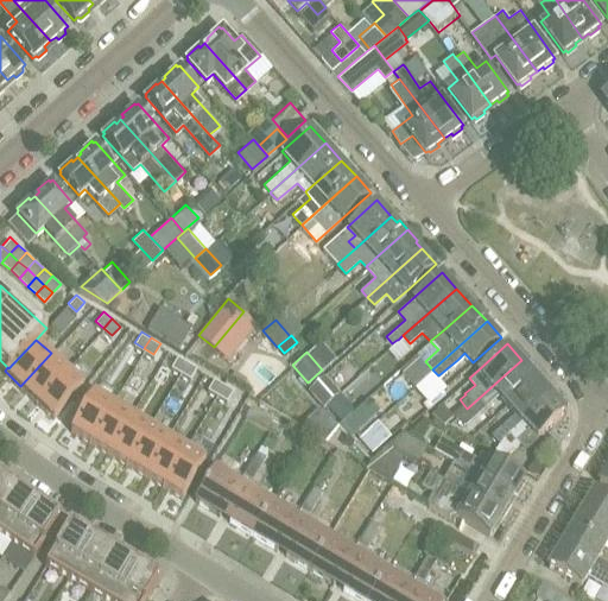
[(51,353),(20,386),(37,400),(67,367),(51,353)]
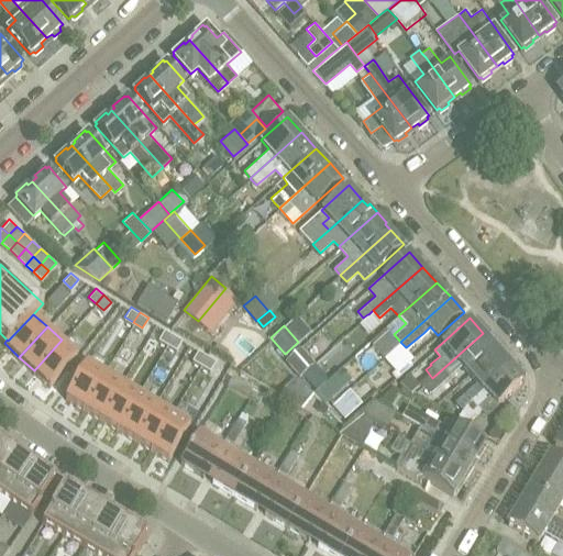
[(164,327),(158,337),(167,343),(173,333),(164,327)]
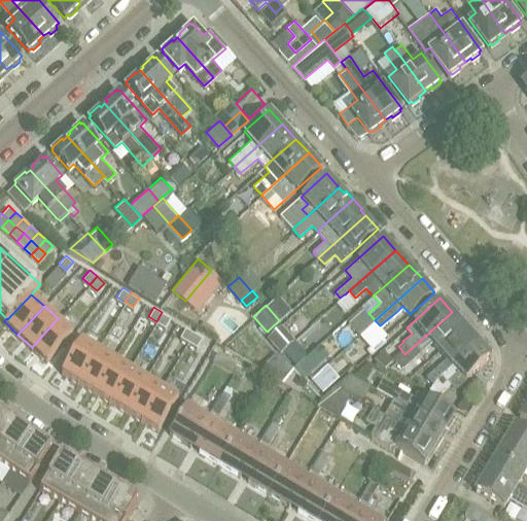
[(162,312),(156,321),(165,326),(170,317),(162,312)]
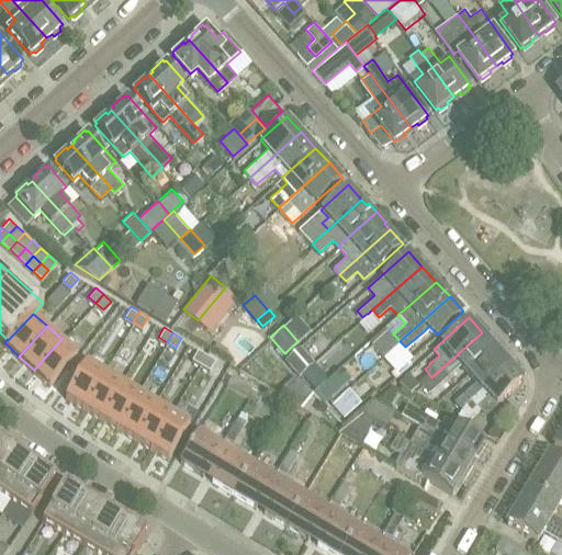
[(462,363),(470,372),(497,348),(482,332),(431,377),(424,384),(429,389),(454,367),(456,369),(462,363)]
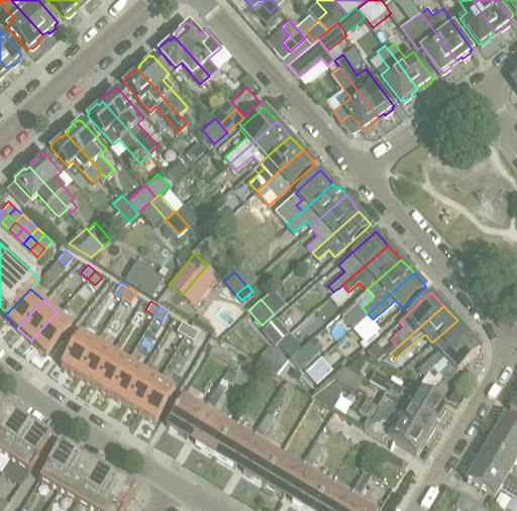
[(57,312),(31,340),(44,353),(71,325),(57,312)]
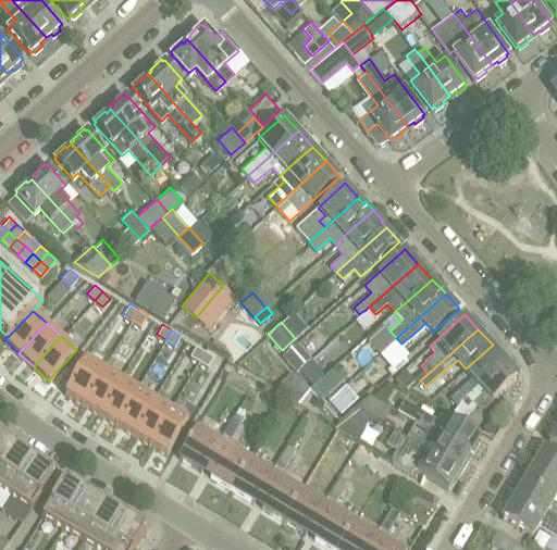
[(296,370),(298,367),(311,357),(312,357),(298,340),(282,354),(296,370)]
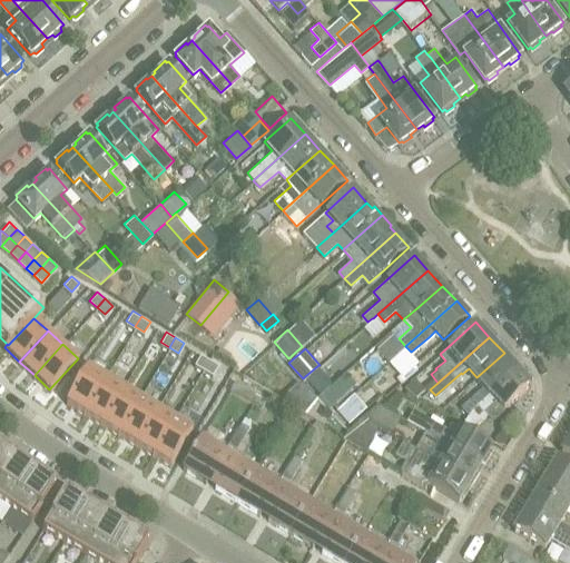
[(200,353),(195,363),(204,368),(209,358),(200,353)]
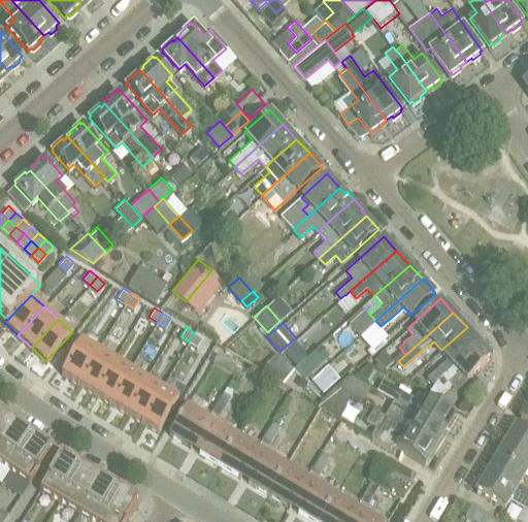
[(467,327),(441,350),(449,356),(426,376),(433,383),(435,380),(479,340),(467,327)]
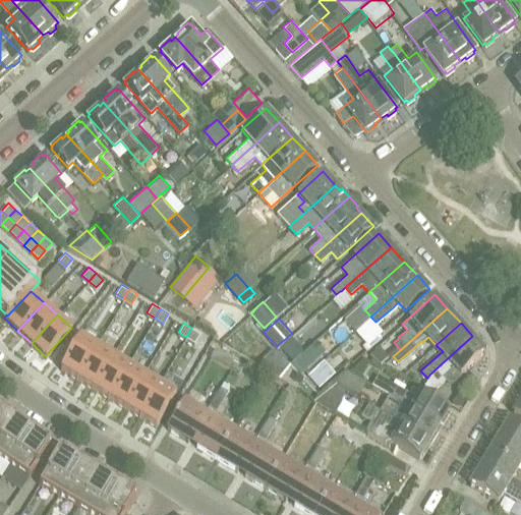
[(191,328),(186,337),(194,342),(199,333),(191,328)]
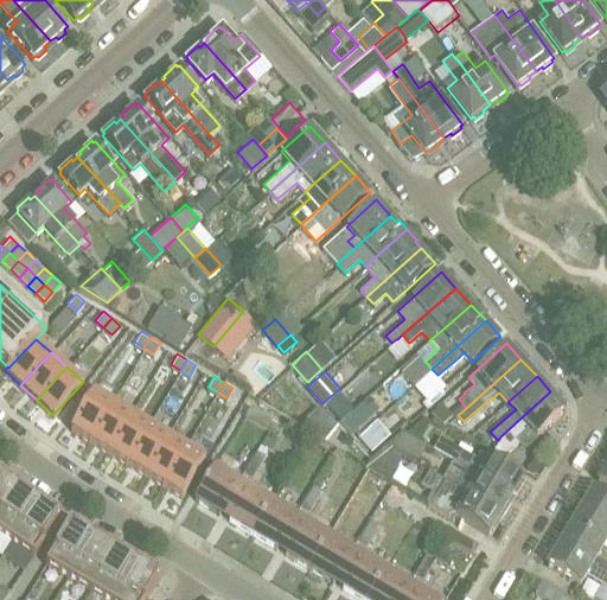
[(422,400),(427,406),(445,390),(441,387),(430,396),(428,394),(422,400)]
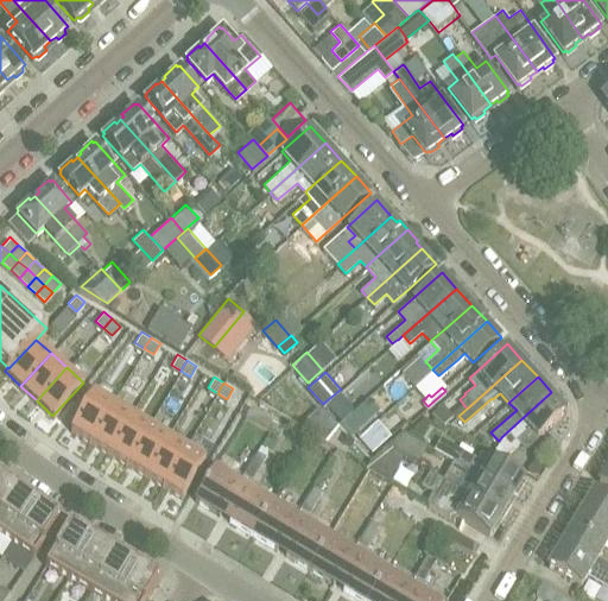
[(94,390),(70,429),(89,440),(113,402),(94,390)]
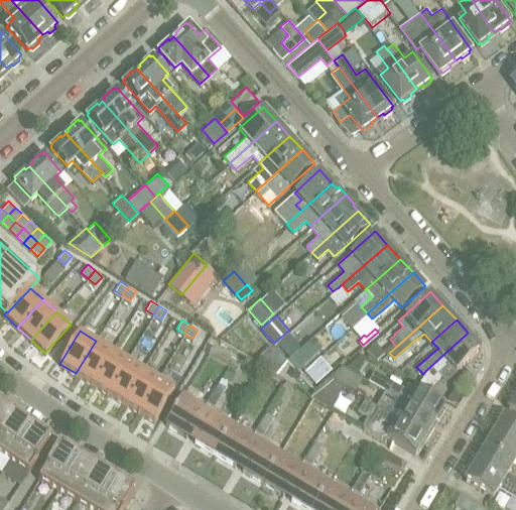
[(301,345),(288,331),(276,341),(290,355),(301,345)]
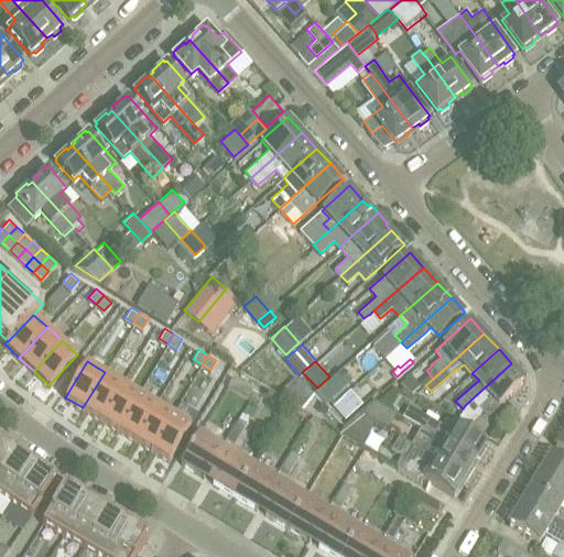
[(522,375),(511,363),(465,405),(463,408),(458,417),(468,423),(481,410),(478,405),(490,394),(498,403),(520,383),(522,375)]
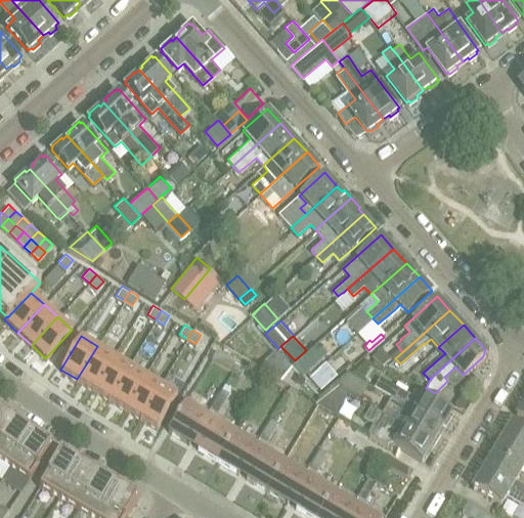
[(312,344),(306,350),(295,360),(292,362),(303,376),(323,356),(312,344)]
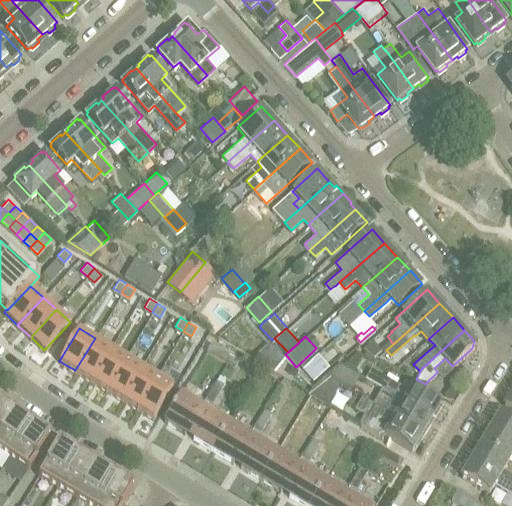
[(363,347),(374,355),(382,348),(372,337),(368,340),(370,341),(363,347)]
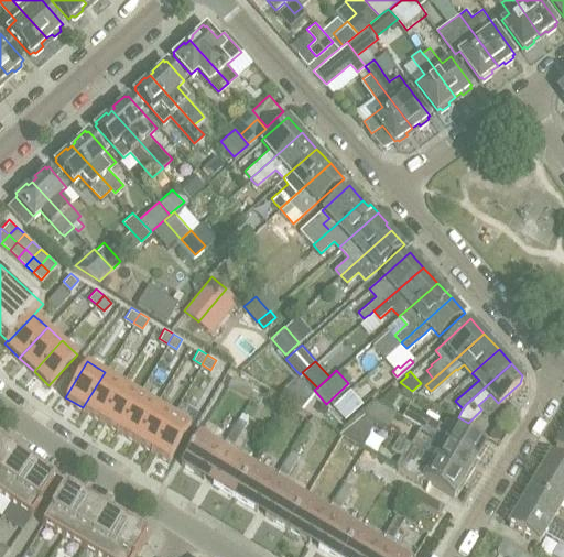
[(105,372),(83,407),(100,418),(121,382),(105,372)]
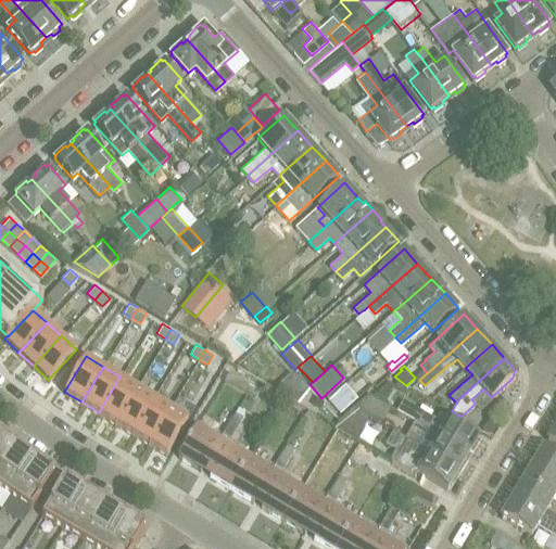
[(228,369),(222,380),(253,398),(258,387),(228,369)]
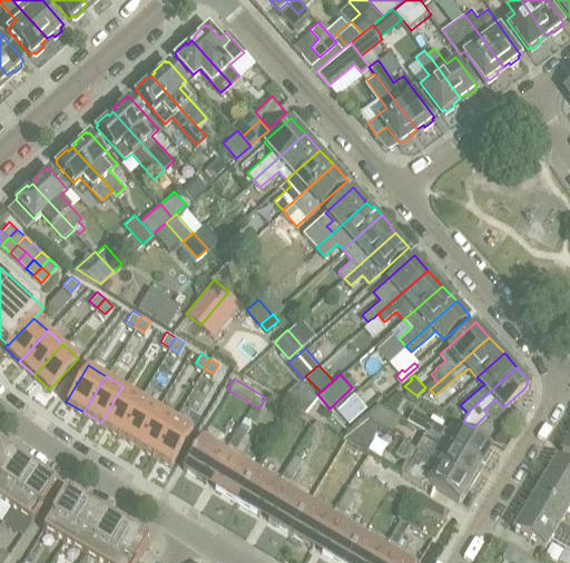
[(282,395),(306,410),(316,395),(306,384),(304,385),(298,379),(282,395)]
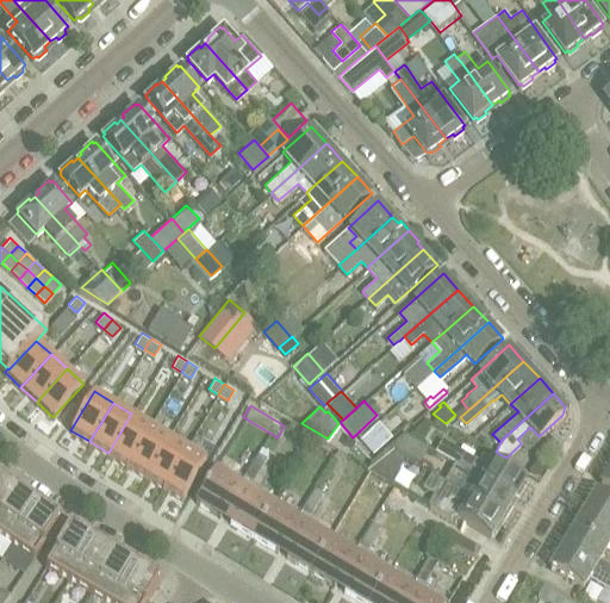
[(131,414),(109,453),(126,464),(149,426),(131,414)]
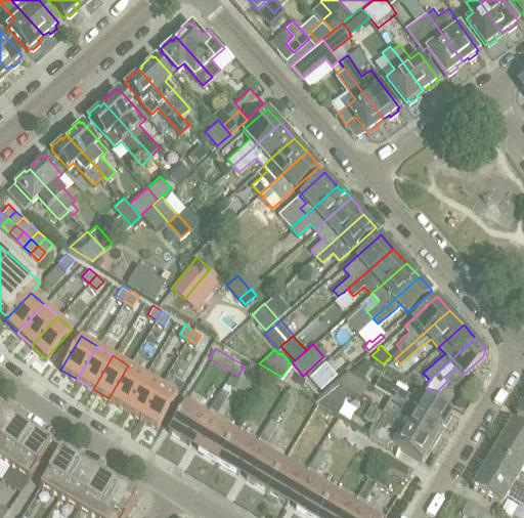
[(325,359),(309,374),(320,387),(337,373),(325,359)]
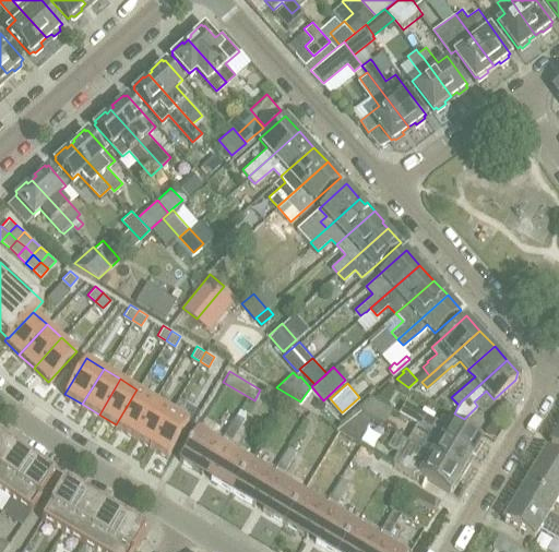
[(137,390),(116,424),(133,434),(154,399),(137,390)]
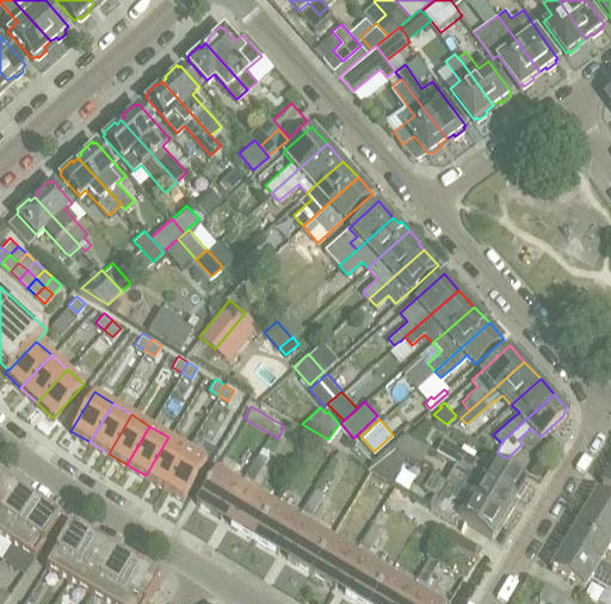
[(388,445),(403,455),(412,444),(399,436),(388,445)]
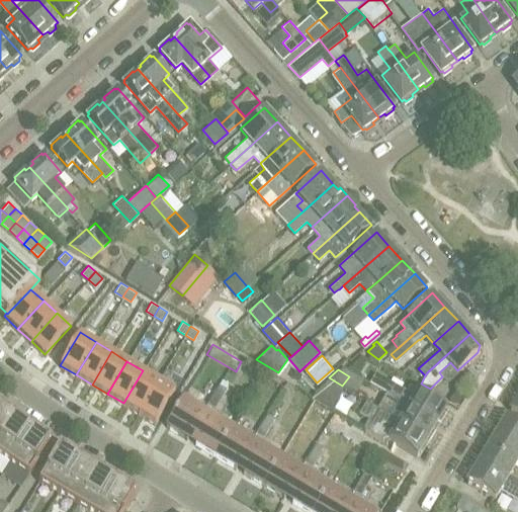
[(143,370),(123,403),(139,412),(158,379),(143,370)]
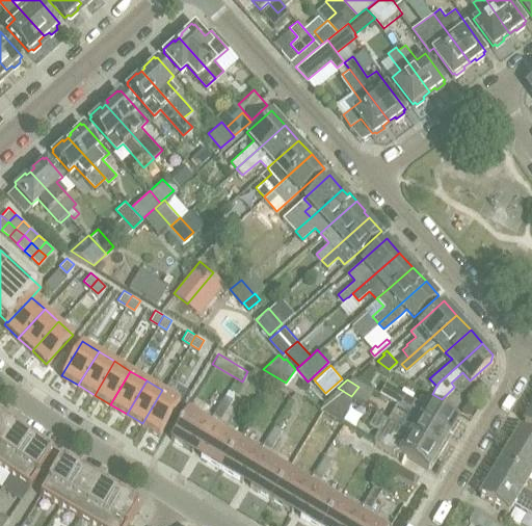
[(421,394),(418,399),(386,380),(380,390),(395,398),(449,431),(458,416),(421,394)]
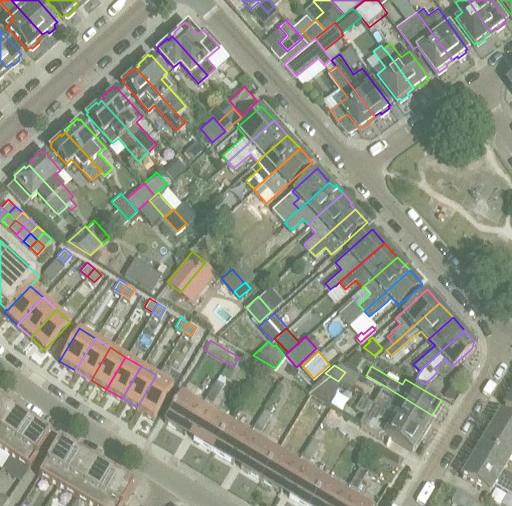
[(332,391),(338,381),(325,373),(316,382),(332,391)]
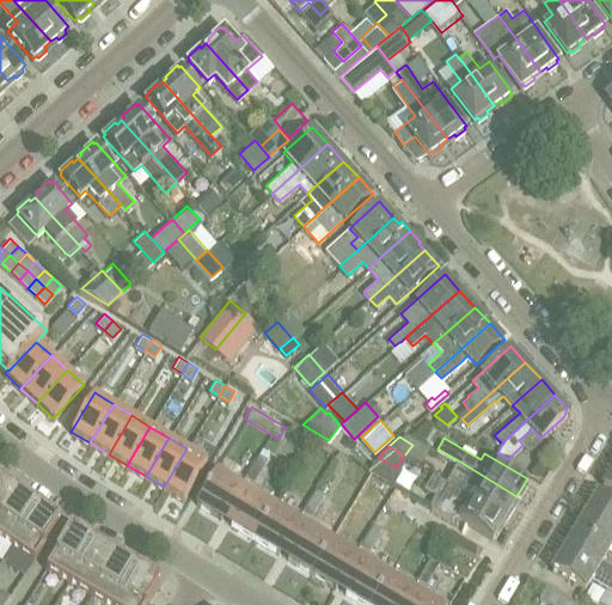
[(262,447),(258,452),(265,457),(269,451),(262,447)]
